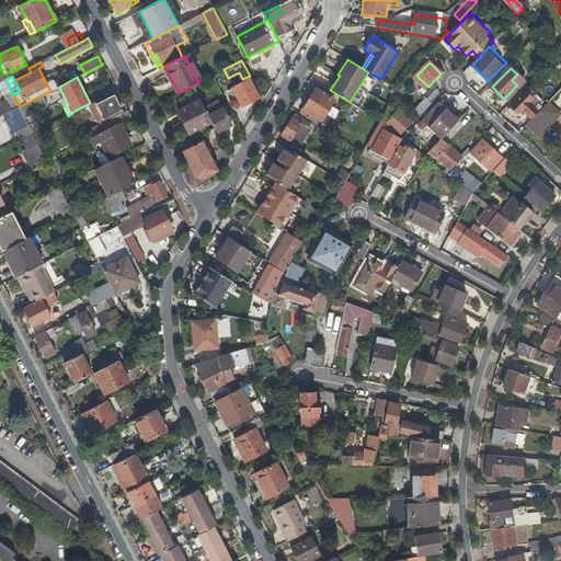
[(259,98),(250,79),(232,88),(241,106),(259,98)]
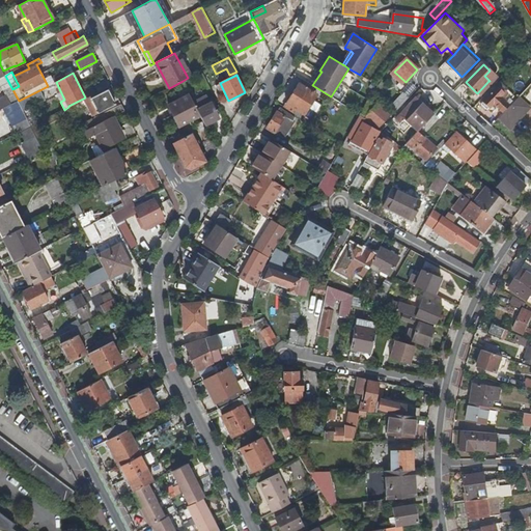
[(0,78),(0,81),(11,104),(19,101),(12,89),(5,76),(0,78)]
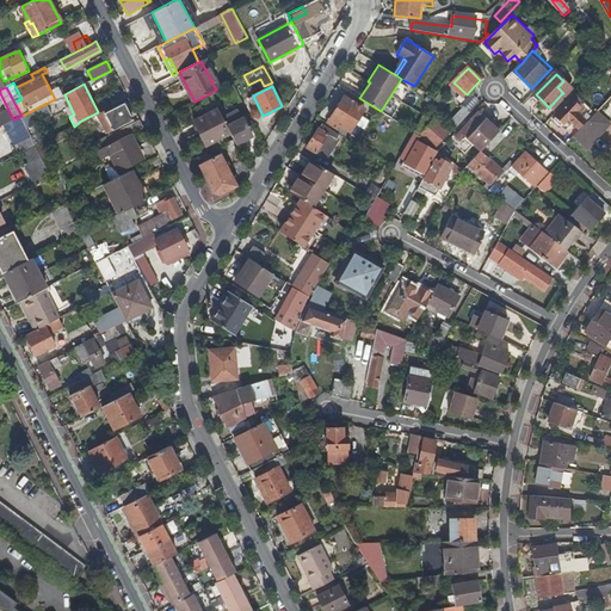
[(403,100),(423,112),(427,104),(407,93),(403,100)]
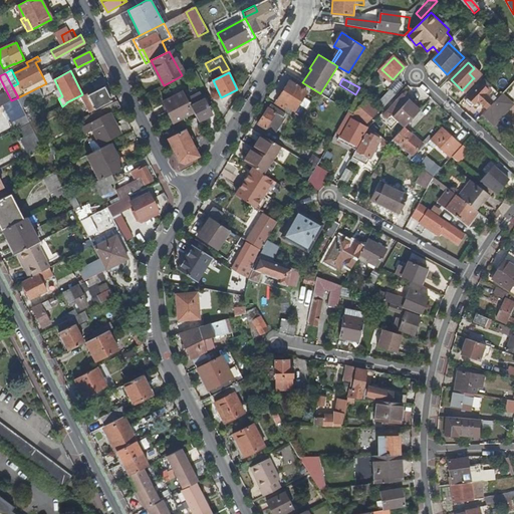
[(289,80),(275,104),(290,113),(292,109),(295,111),(307,91),(289,80)]
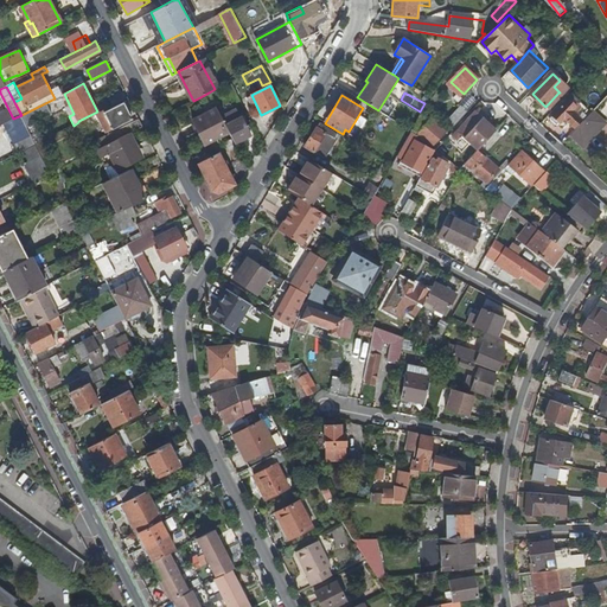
[(0,125),(11,119),(0,98),(0,125)]
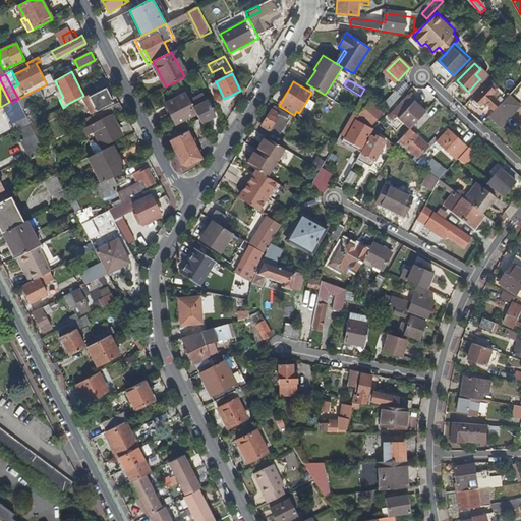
[(497,93),(487,84),(475,98),(483,105),(484,106),(488,102),(495,108),(503,100),(501,98),(499,100),(497,99),(502,93),(499,90),(497,93)]
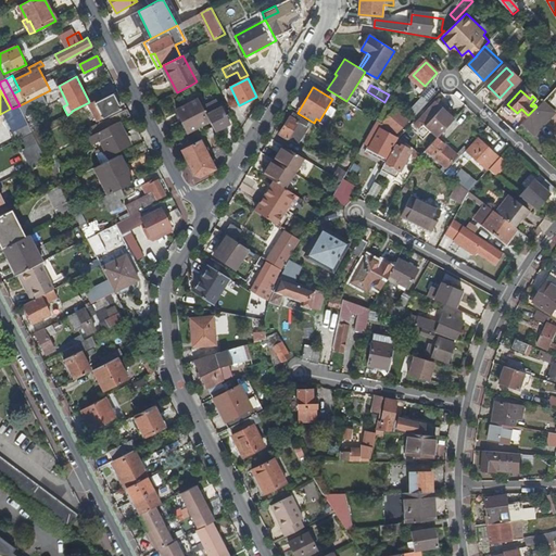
[(96,103),(95,101),(87,104),(96,122),(122,110),(113,93),(96,103)]
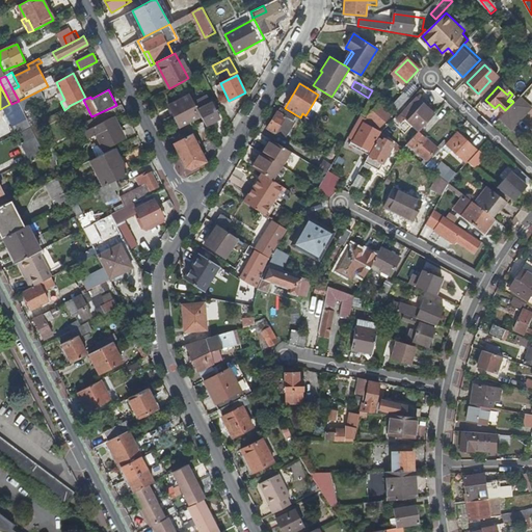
[(45,100),(40,90),(19,101),(23,110),(28,108),(45,100)]
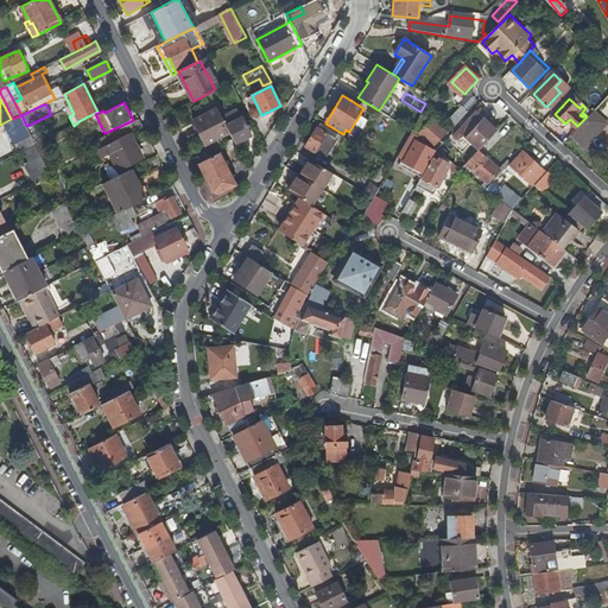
[(445,119),(455,127),(470,112),(461,103),(445,119)]
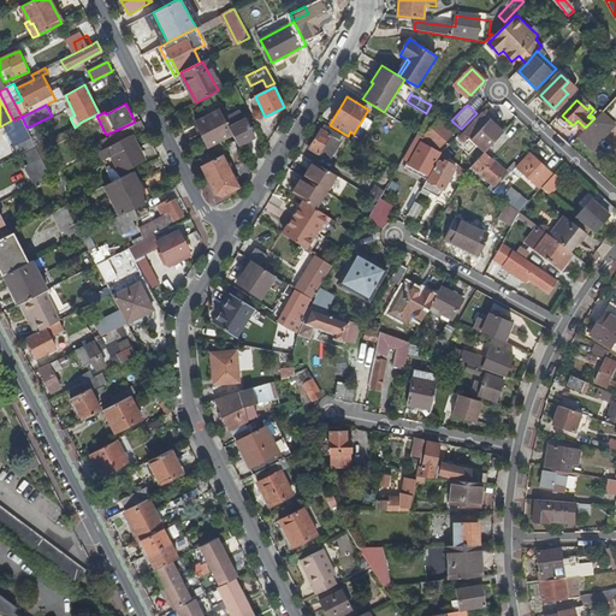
[(487,152),(507,131),(502,126),(496,122),(499,118),(490,108),(462,137),(467,141),(472,137),(487,152)]
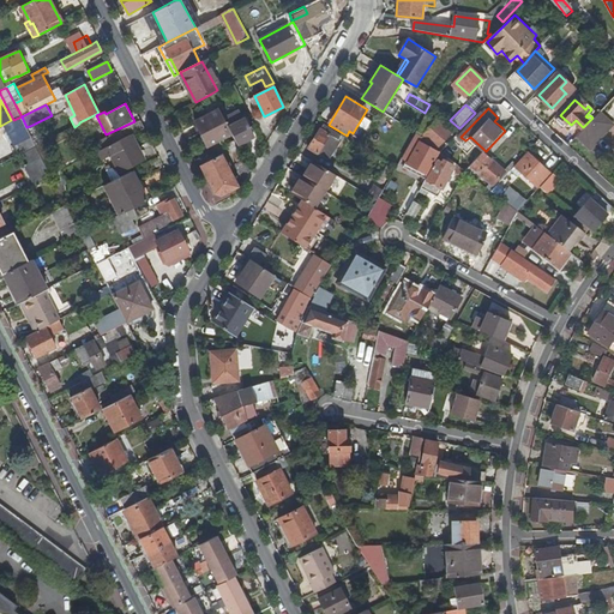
[(208,145),(232,133),(228,126),(220,109),(196,121),(208,145)]
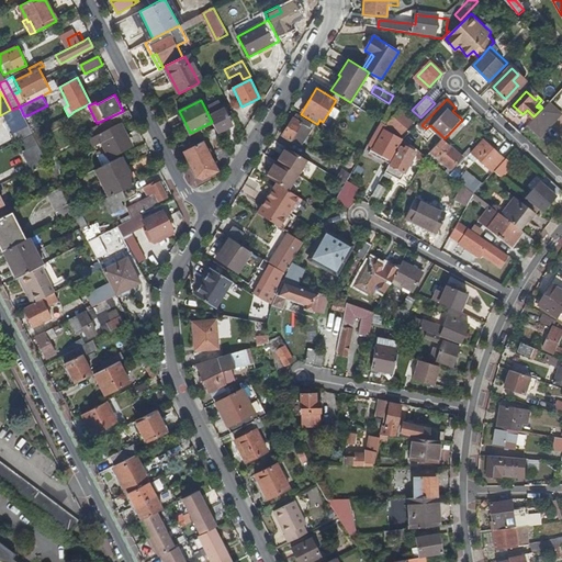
[(540,137),(561,114),(549,103),(529,125),(540,137)]
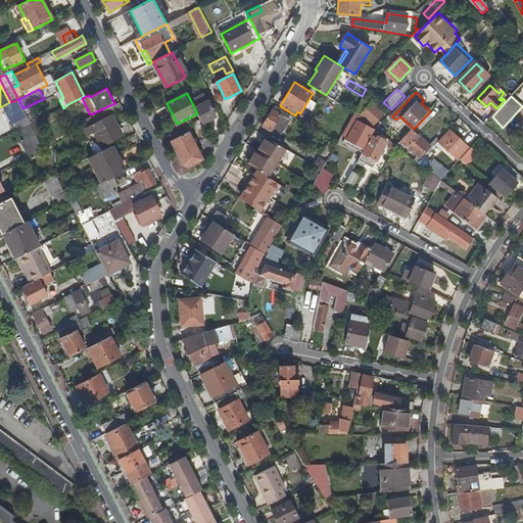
[(207,100),(194,107),(197,113),(200,120),(202,124),(216,116),(207,100)]
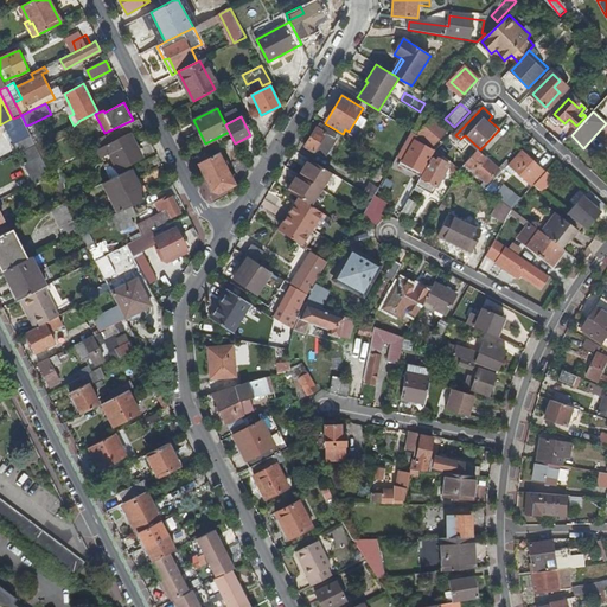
[(376,125),(391,129),(394,123),(378,117),(376,125)]
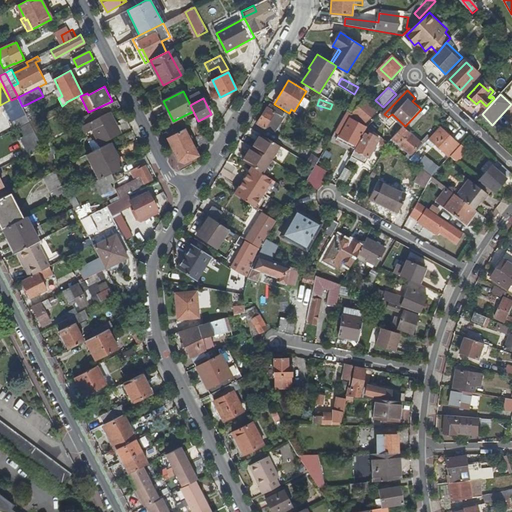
[(101,109),(104,115),(109,113),(121,107),(117,100),(115,102),(101,109)]
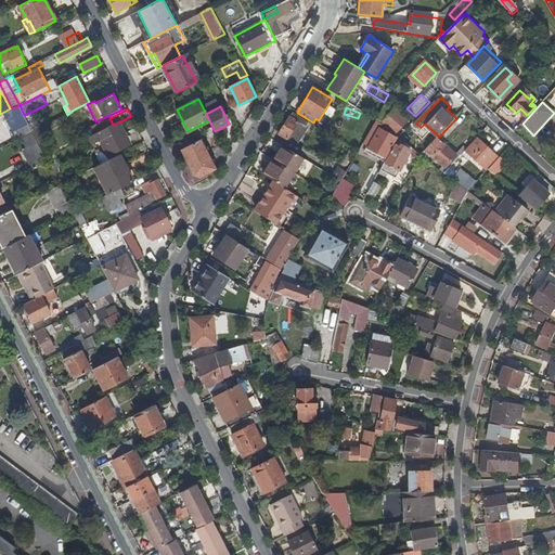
[(389,126),(396,132),(410,119),(402,112),(398,116),(396,113),(387,121),(390,125),(389,126)]
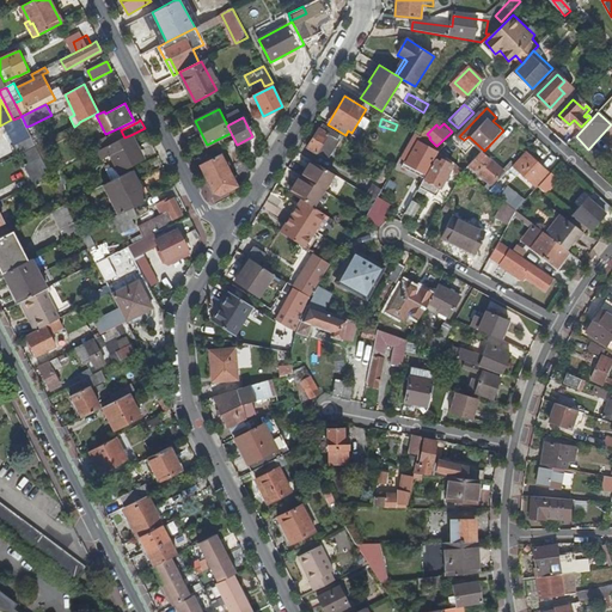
[(42,142),(32,124),(26,127),(32,136),(36,146),(40,144),(42,142)]
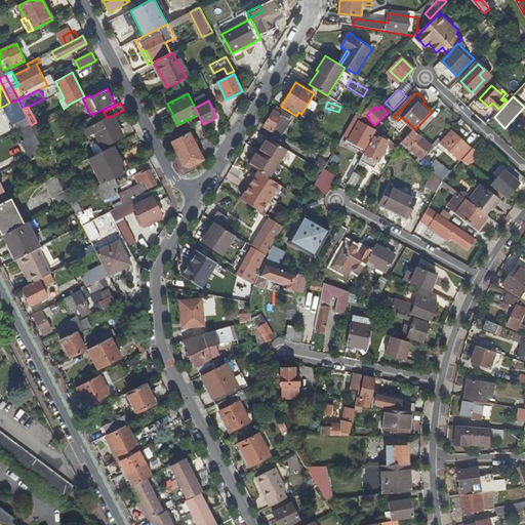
[(274,111),(264,126),(281,136),(291,121),(288,120),(291,117),(283,112),(282,113),(278,110),(276,113),(274,111)]
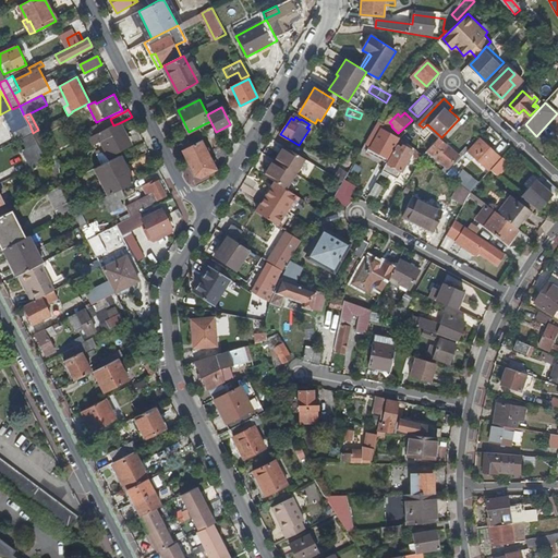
[(364,121),(356,134),(361,137),(368,124),(364,121)]
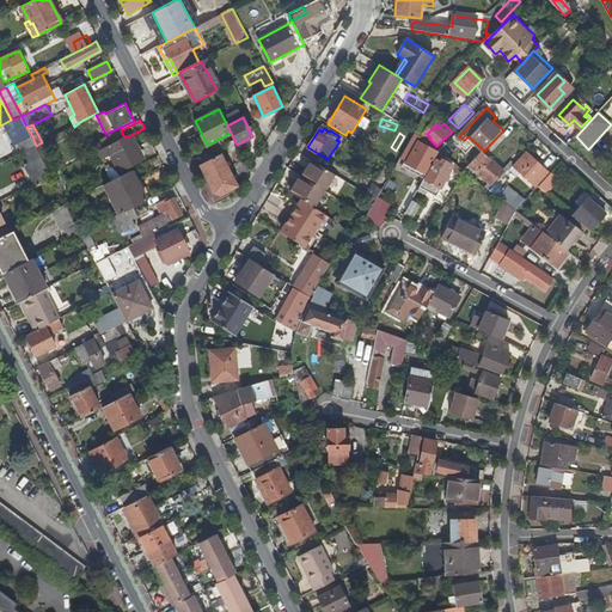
[(403,157),(429,172),(440,152),(416,133),(403,157)]
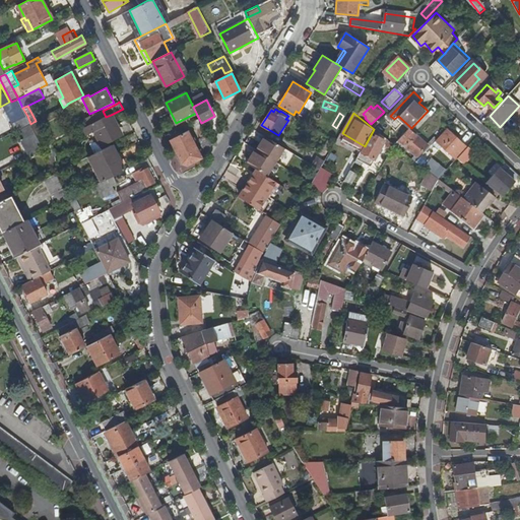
[(121,134),(111,115),(106,117),(84,128),(87,135),(94,131),(96,135),(100,134),(105,143),(121,134)]
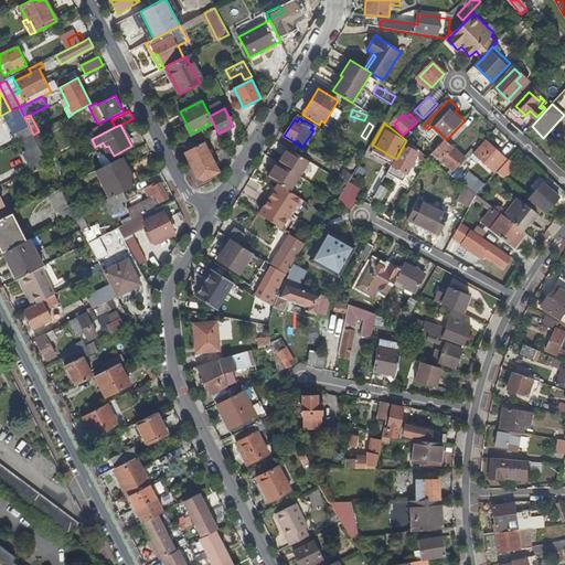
[(14,134),(18,142),(22,140),(33,135),(30,126),(14,134)]
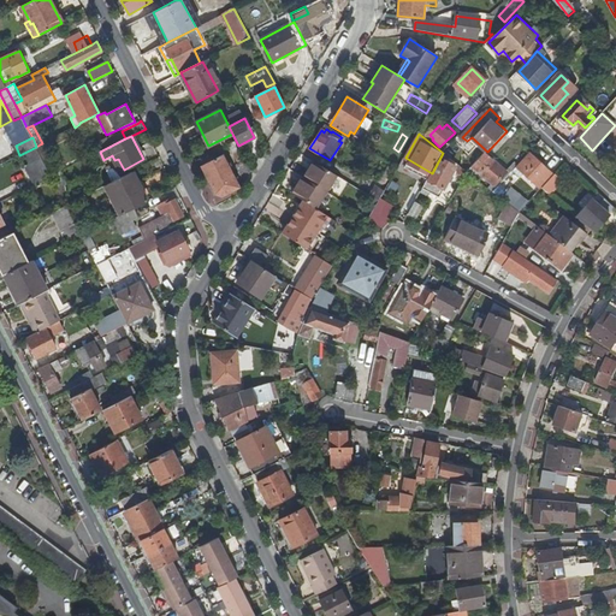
[(240,172),(244,181),(252,172),(238,146),(236,141),(230,143),(240,164),(236,165),(240,172)]
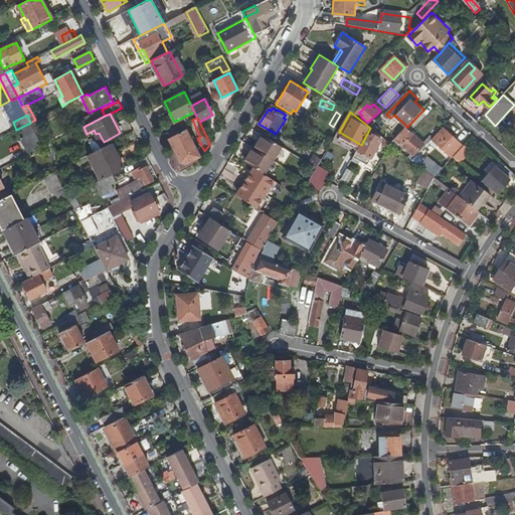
[(39,131),(33,121),(30,123),(35,133),(39,131)]
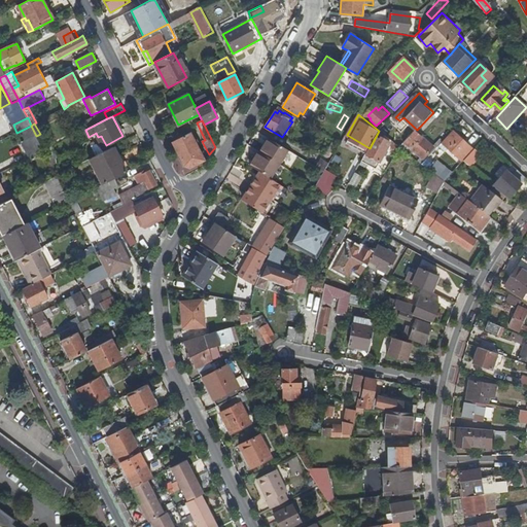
[(22,142),(30,157),(44,150),(36,136),(31,126),(21,131),(26,140),(22,142)]
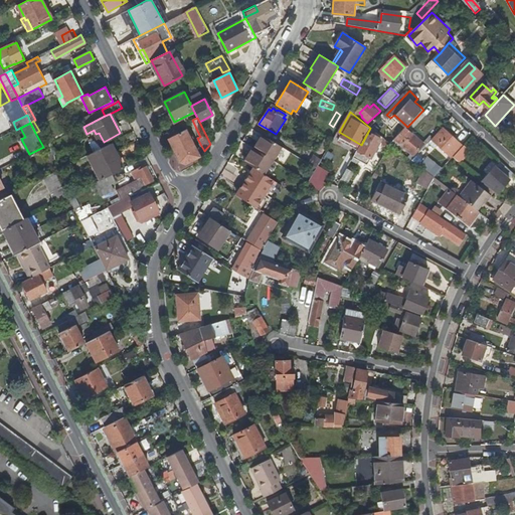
[(394,143),(400,149),(404,145),(414,133),(408,128),(394,143)]
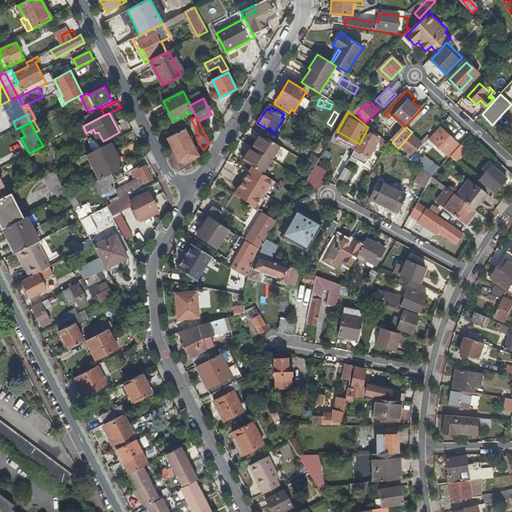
[(442,127),(431,138),(449,154),(459,143),(442,127)]
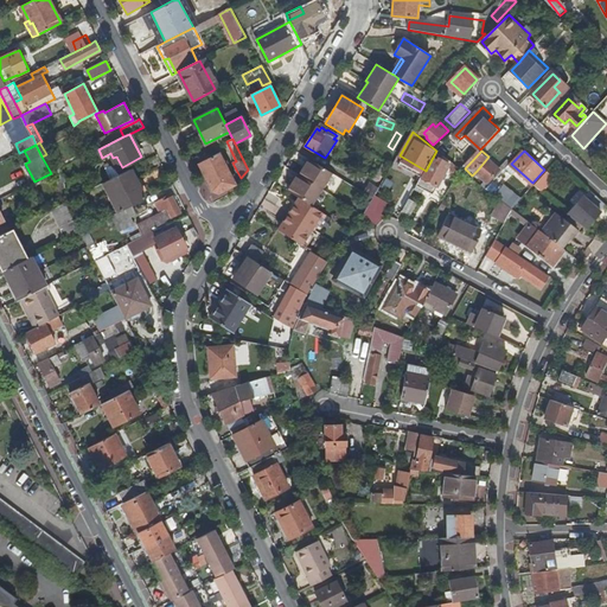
[(238,181),(232,172),(230,173),(225,165),(228,164),(225,160),(224,161),(219,153),(199,164),(212,191),(219,192),(237,183),(238,181)]
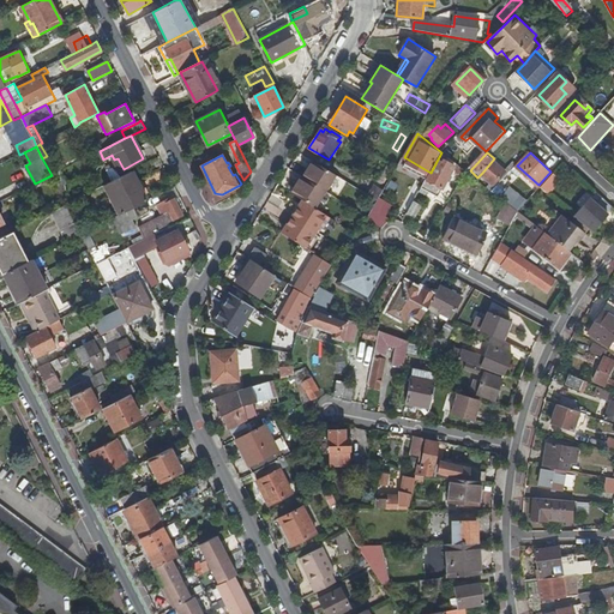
[(494,158),(482,173),(494,184),(506,170),(494,158)]
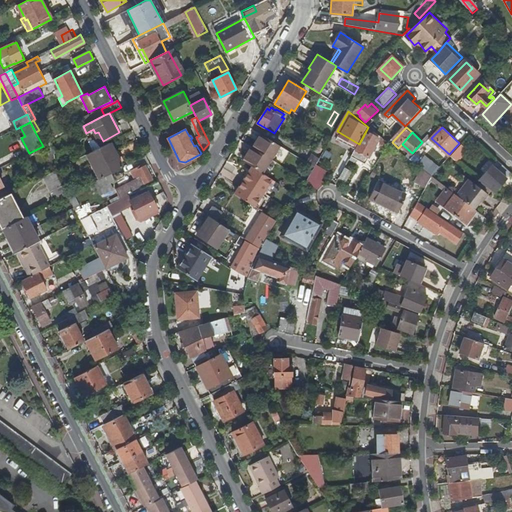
[(263,173),(280,146),(260,133),(251,148),(250,147),(242,160),(252,166),(263,173)]
